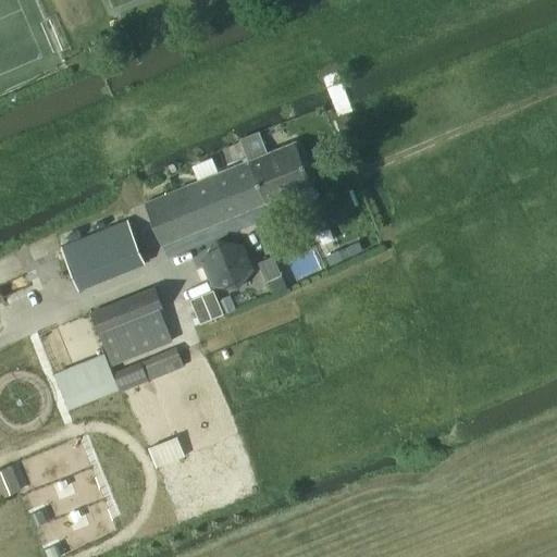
[(198,183),(144,205),(161,246),(291,193),(311,184),(295,143),(267,153),(258,133),(239,140),(240,143),(246,158),(242,159),(244,163),(218,174),(212,161),(193,170),(198,183)]
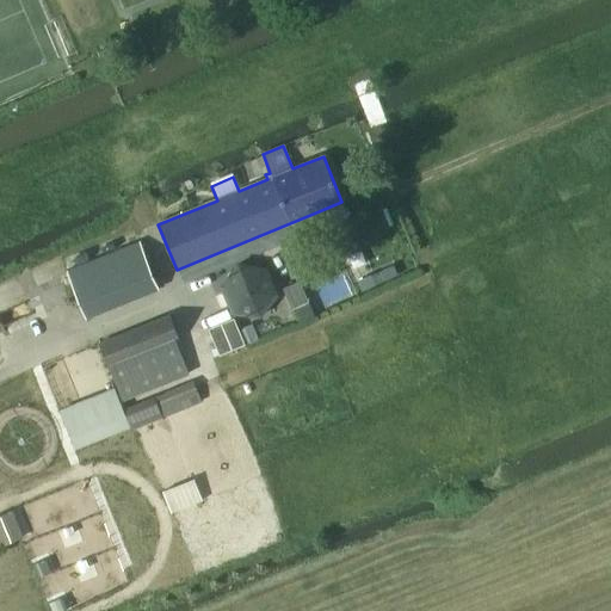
[(159,289),(140,242),(67,271),(85,319),(159,289)]
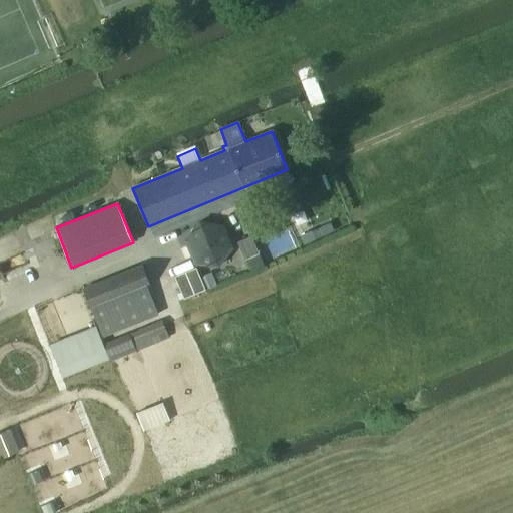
[(200,221),(185,240),(194,263),(218,267),(233,246),(223,224),(200,221)]
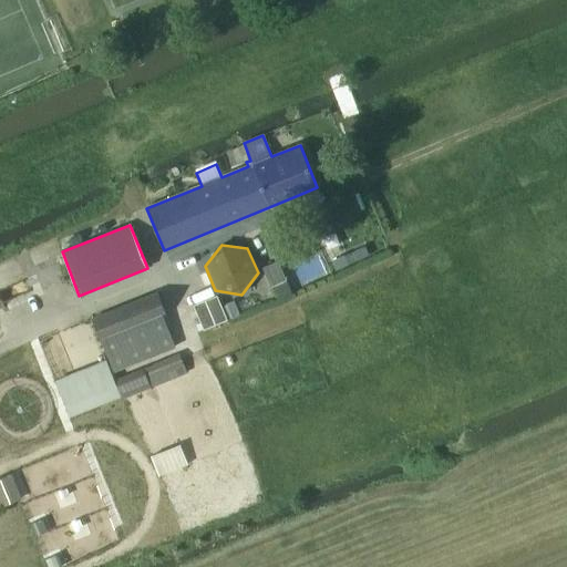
[(366,248),(333,264),(336,270),(368,255),(366,248)]
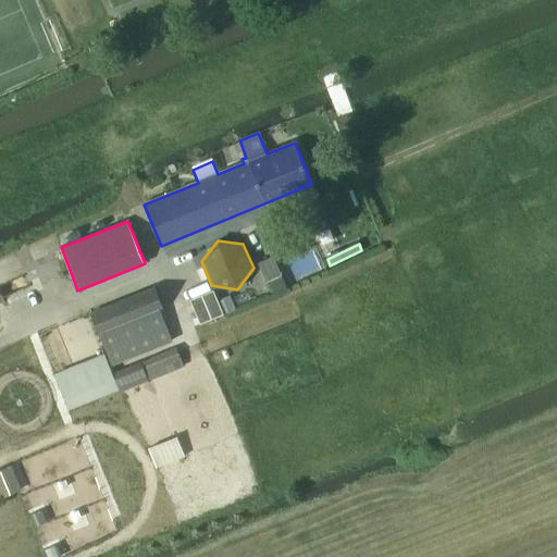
[(272,256),(260,262),(269,282),(281,275),(272,256)]
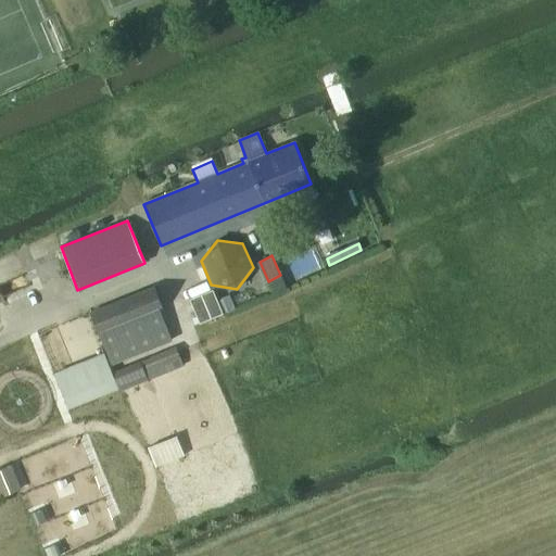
[(173,341),(161,310),(164,308),(152,287),(90,312),(112,366),(173,341)]
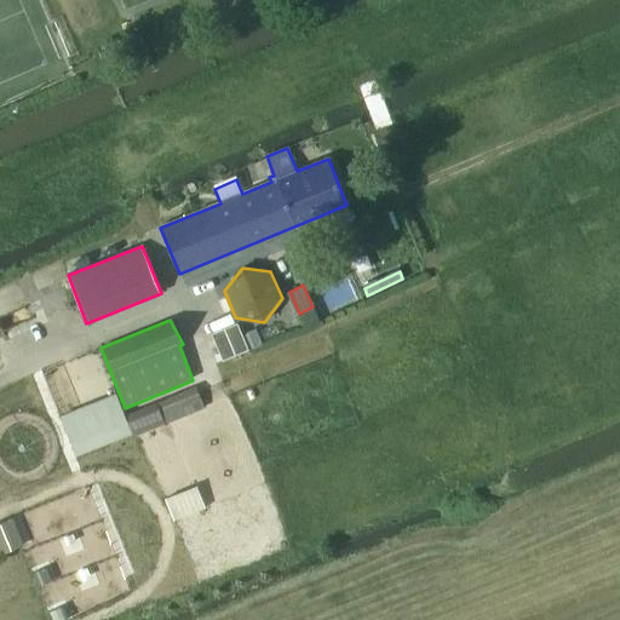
[(237,323),(211,334),(222,361),(248,350),(247,349),(262,343),(256,329),(242,336),(237,323)]
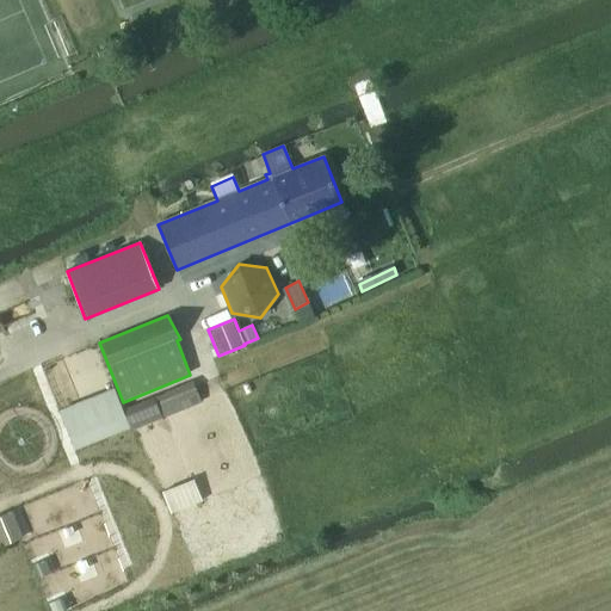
[(195,389),(125,418),(130,427),(131,431),(134,430),(199,402),(195,389)]
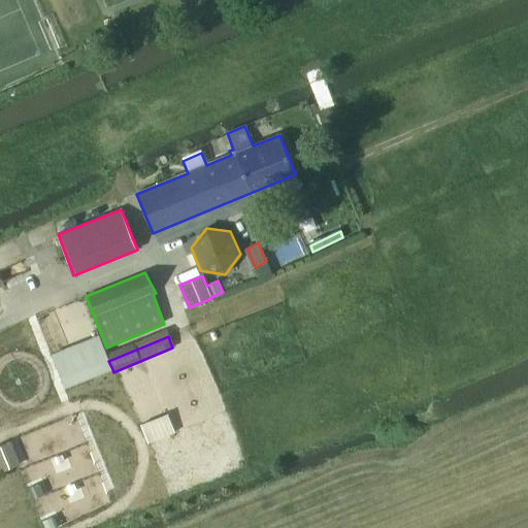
[(99,337),(53,355),(65,388),(111,369),(99,337)]
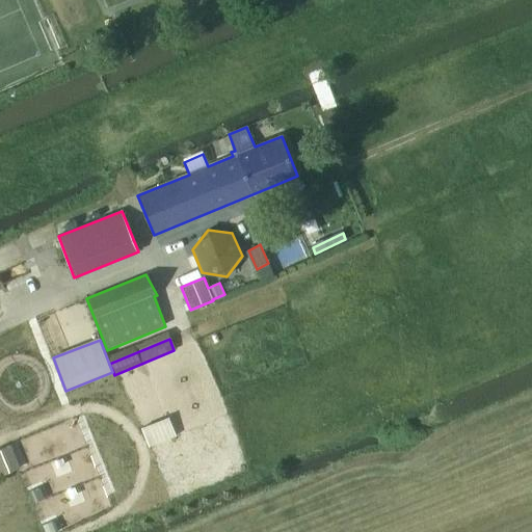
[(169,418),(141,428),(149,446),(176,435),(169,418)]
